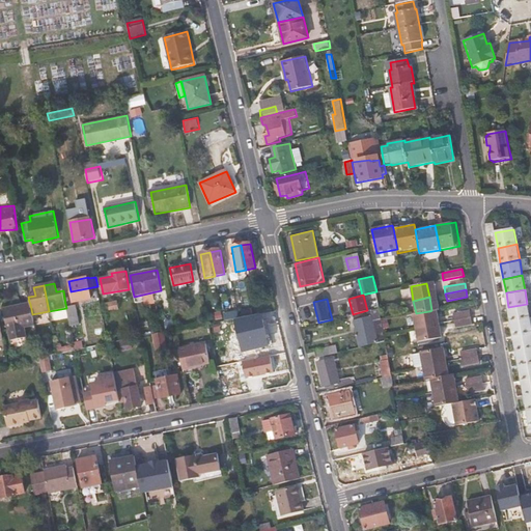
[(79,325),(75,302),(65,304),(66,308),(71,327),(79,325)]
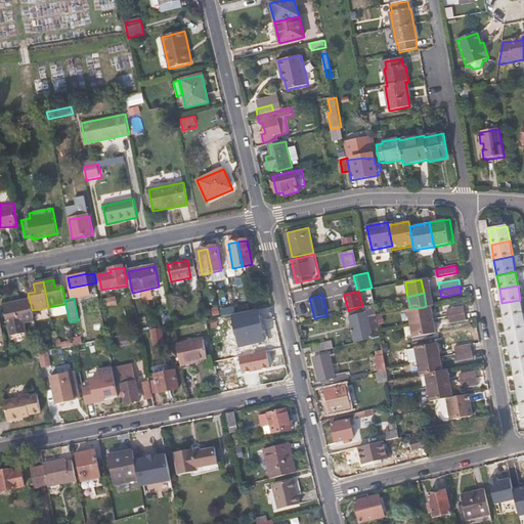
[(118,305),(117,298),(103,300),(104,307),(118,305)]
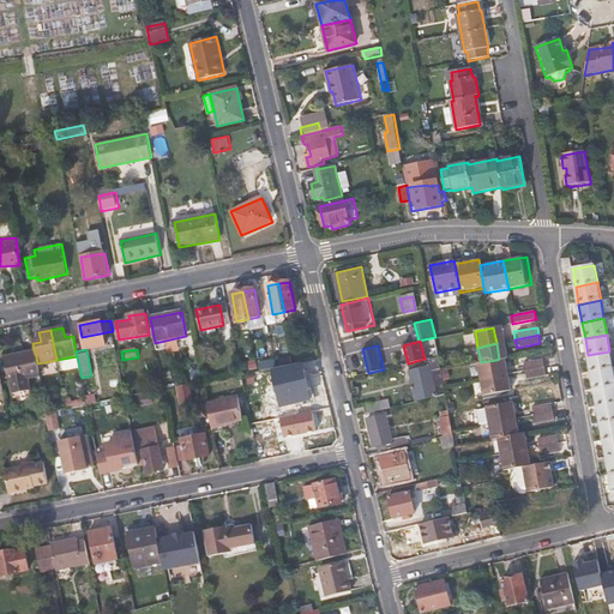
[(40,377),(37,363),(35,351),(6,357),(12,393),(31,390),(29,379),(40,377)]
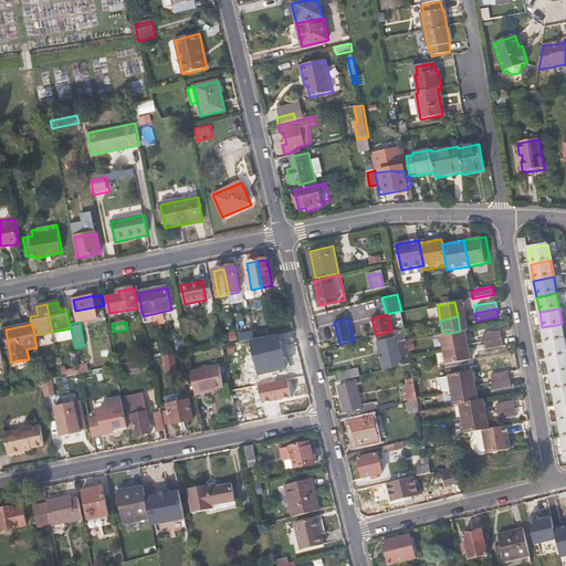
[(565,339),(562,324),(542,327),(545,343),(565,339)]
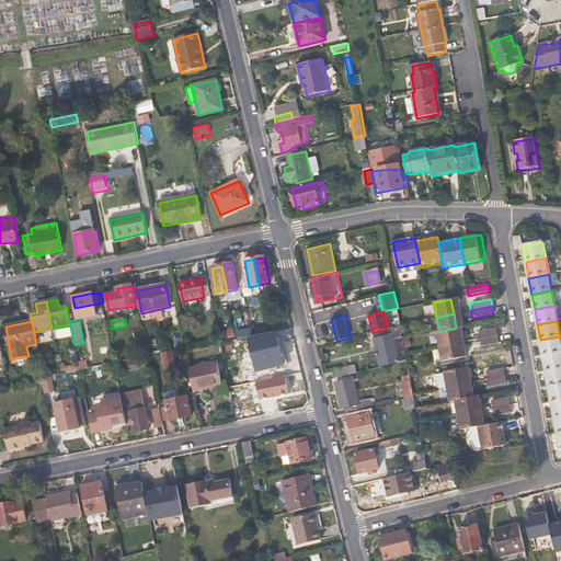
[(497,335),(495,328),(474,332),(476,339),(497,335)]
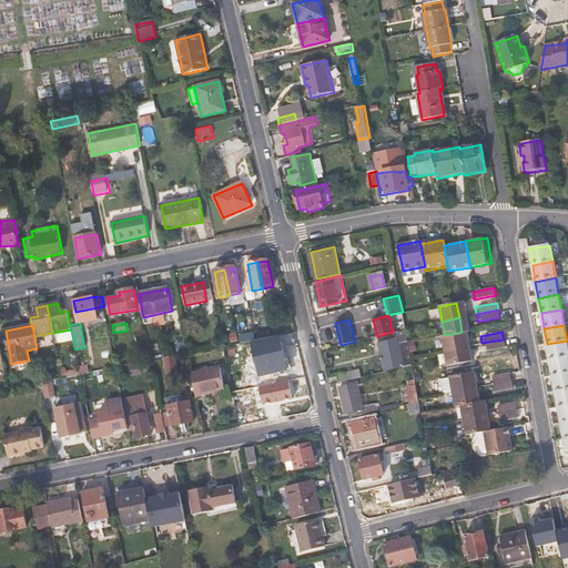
[(463,347),(459,333),(445,335),(442,336),(444,351),(463,347)]
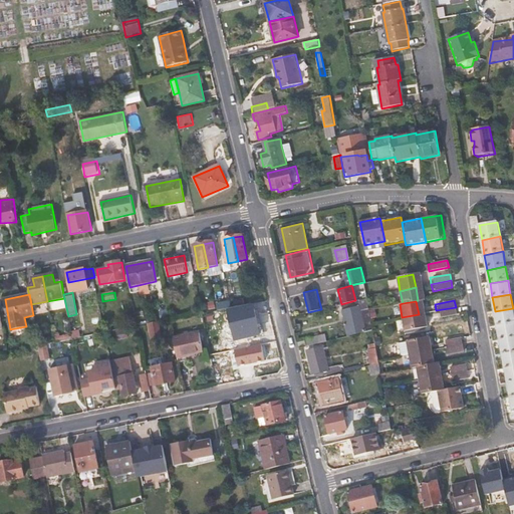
[(342,308),(348,334),(366,330),(361,304),(342,308)]
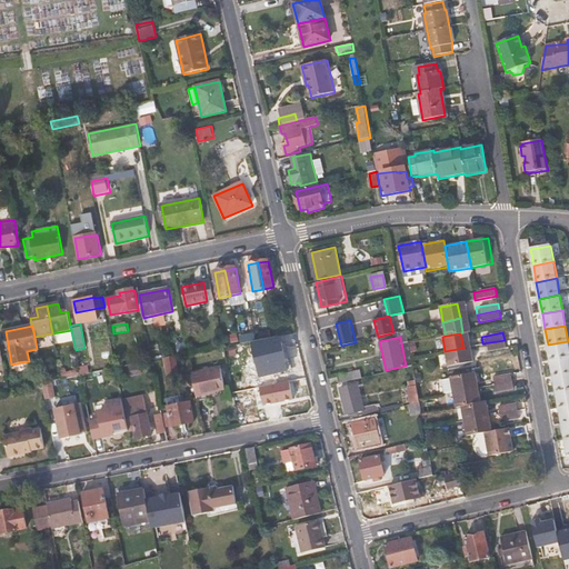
[(506,347),(505,340),(482,343),(485,351),(506,347)]
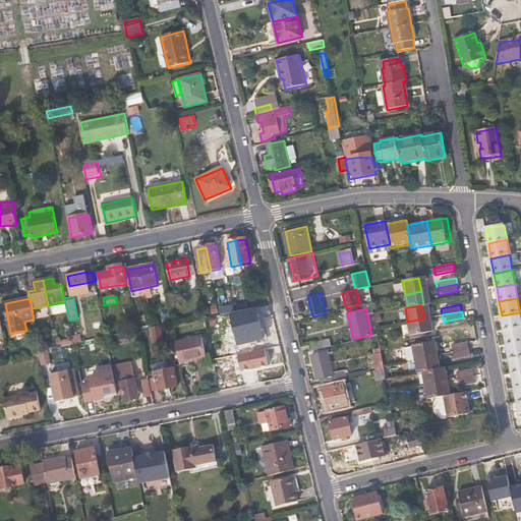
[(520,327),(520,316),(520,312),(502,315),(504,331),(520,327)]
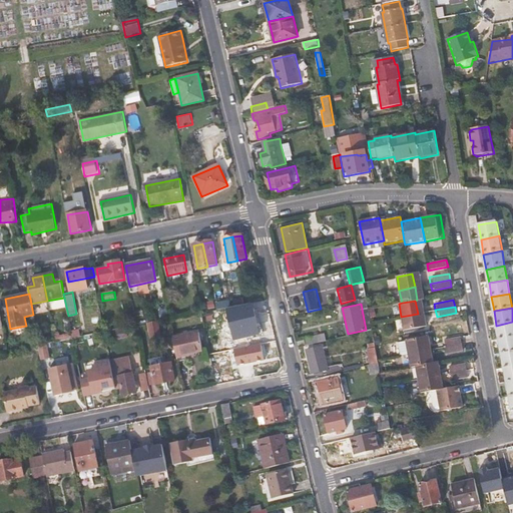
[(260,334),(254,311),(229,316),(235,340),(260,334)]
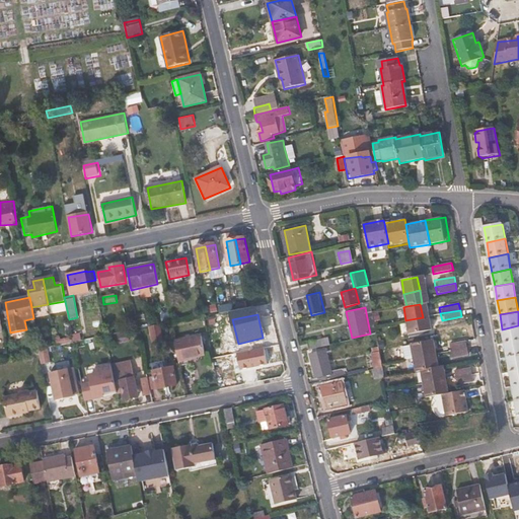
[(425,331),(423,317),(405,320),(409,335),(420,332),(425,331)]
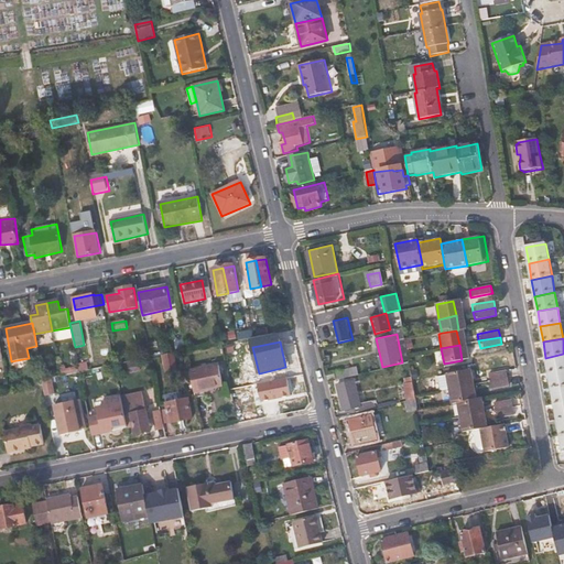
[(563,370),(563,354),(545,358),(549,373),(563,370)]
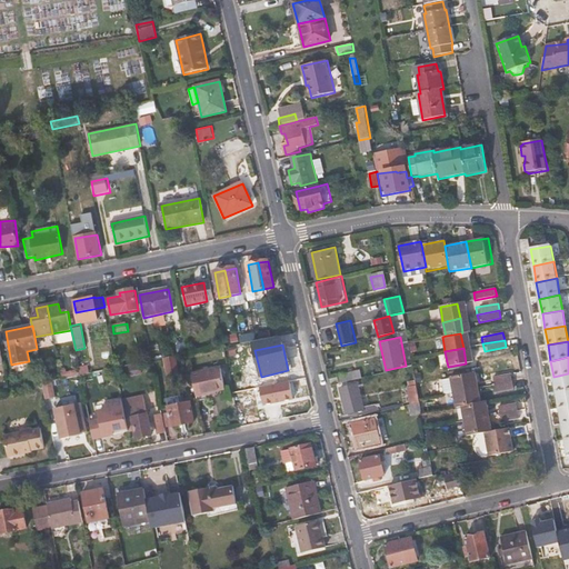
[(182,367),(181,359),(177,359),(176,359),(165,360),(168,375),(179,373),(178,368),(182,367)]
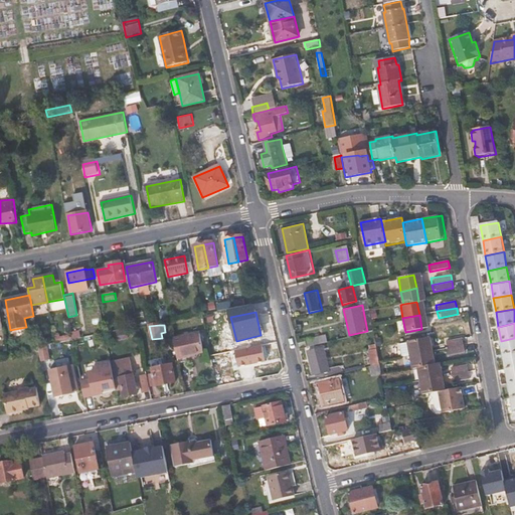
[(81,338),(79,331),(71,332),(73,340),(80,339),(81,338)]
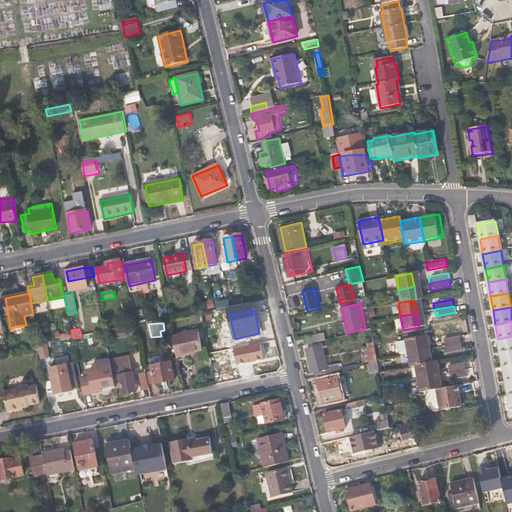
[(50,342),(48,333),(38,335),(39,345),(50,342)]
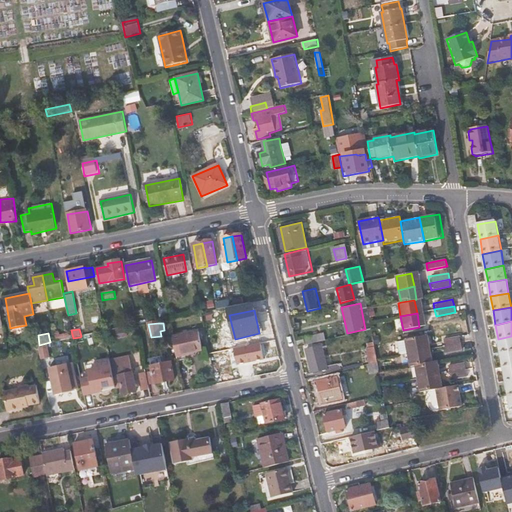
[(203,351),(199,333),(173,338),(177,357),(196,353),(197,352),(203,351)]
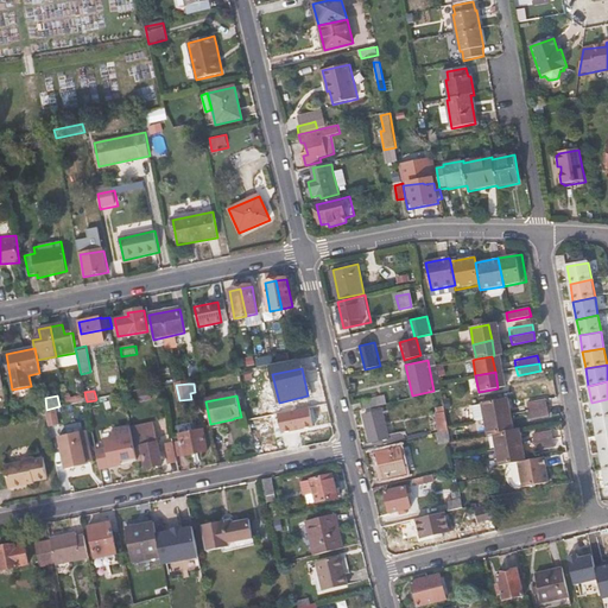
[(382,406),(380,398),(361,403),(363,410),(382,406)]
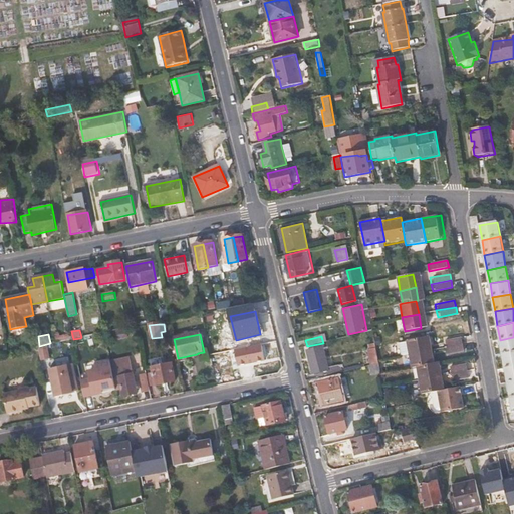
[(463,343),(461,337),(442,340),(443,347),(463,343)]
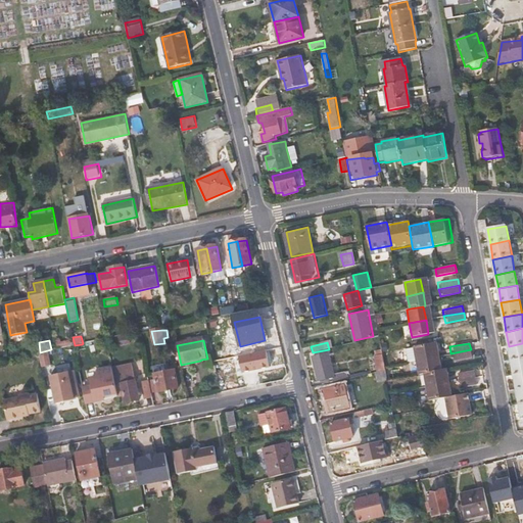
[(522,358),(522,343),(509,346),(512,361),(522,358)]
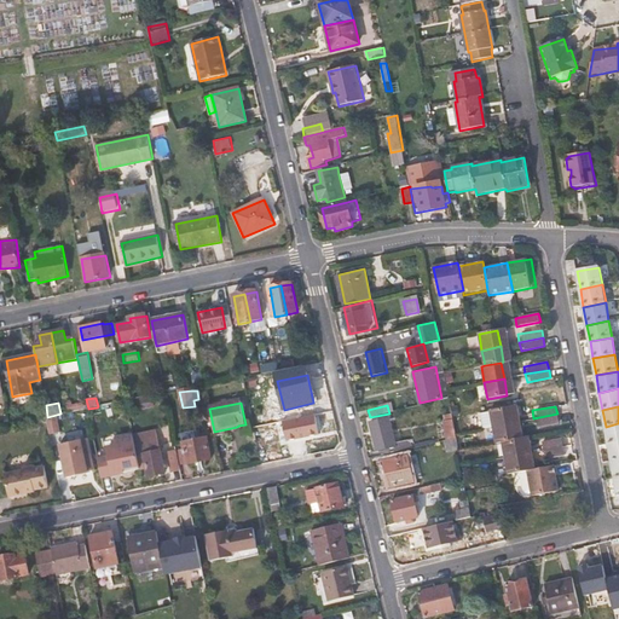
[(513,423),(509,408),(490,411),(492,427),(513,423)]
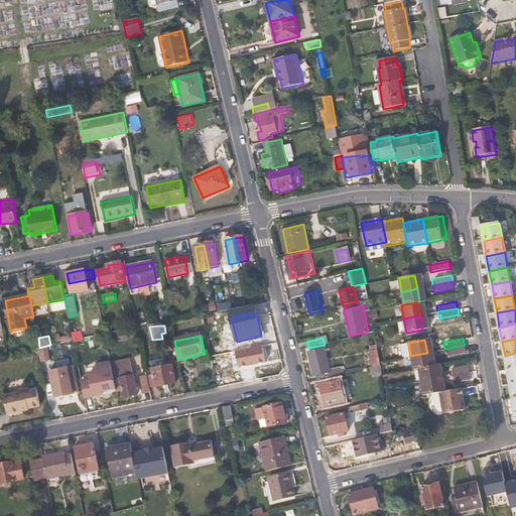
[(60,351),(58,344),(50,345),(39,348),(42,362),(49,361),(48,353),(60,351)]
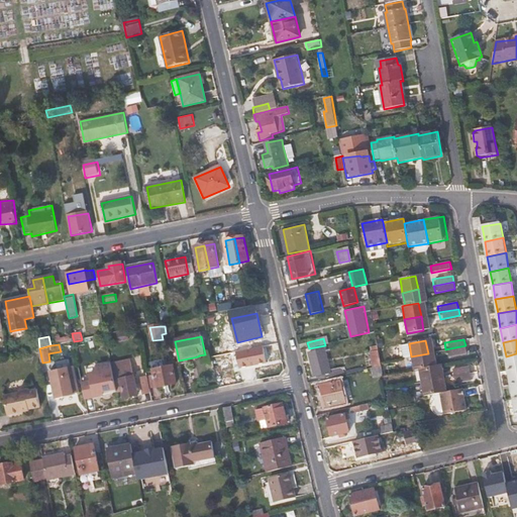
[(467,352),(466,345),(445,349),(447,356),(467,352)]
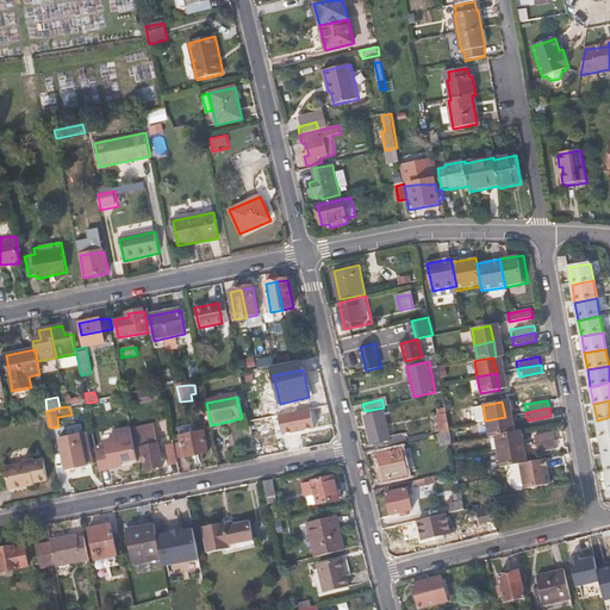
[(391,447),(383,415),(367,418),(374,450),(391,447)]
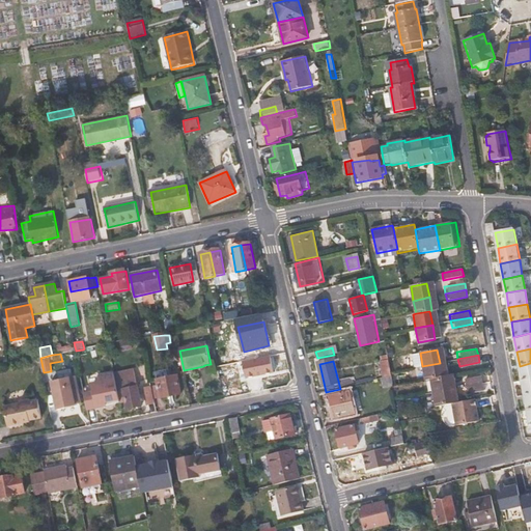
[(392,378),(389,361),(383,362),(386,379),(392,378)]
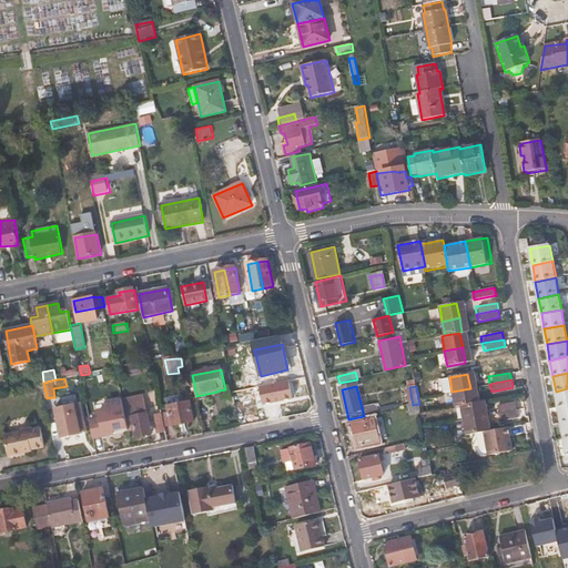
[(473,403),(470,388),(452,392),(455,406),(460,405),(473,403)]
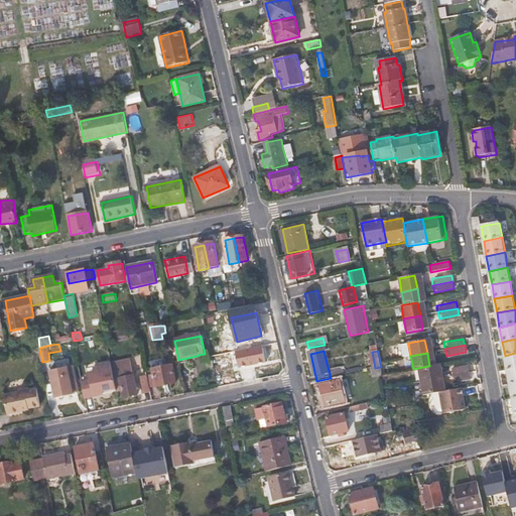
[(515,368),(515,353),(505,356),(507,370),(515,368)]
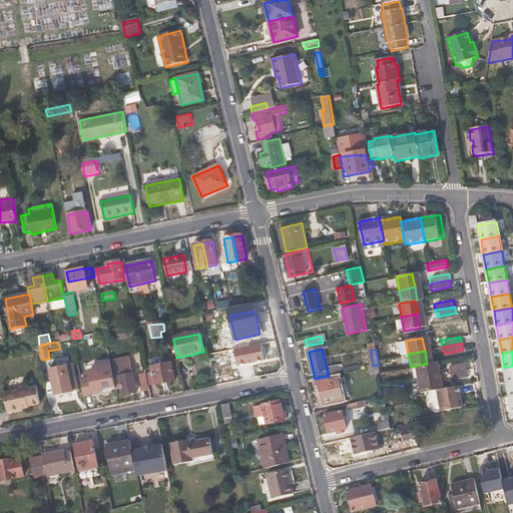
[(136,393),(130,359),(111,363),(114,379),(119,378),(122,396),(136,393)]
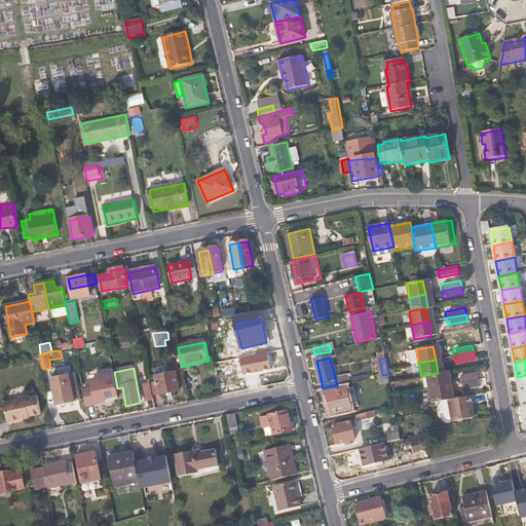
[(157,372),(157,376),(155,377),(159,395),(181,390),(177,373),(172,373),(171,369),(157,372)]
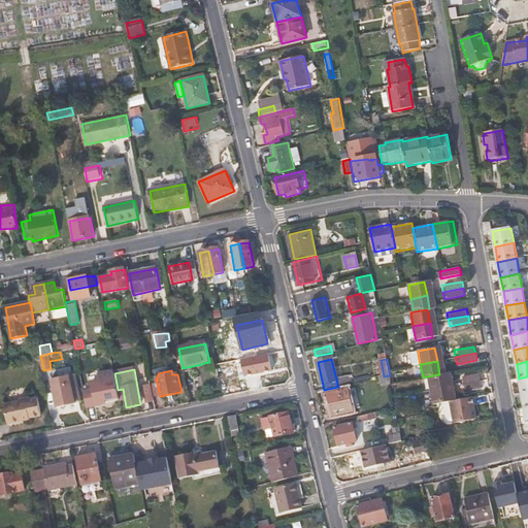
[(448,387),(446,373),(439,374),(428,376),(431,390),(448,387)]
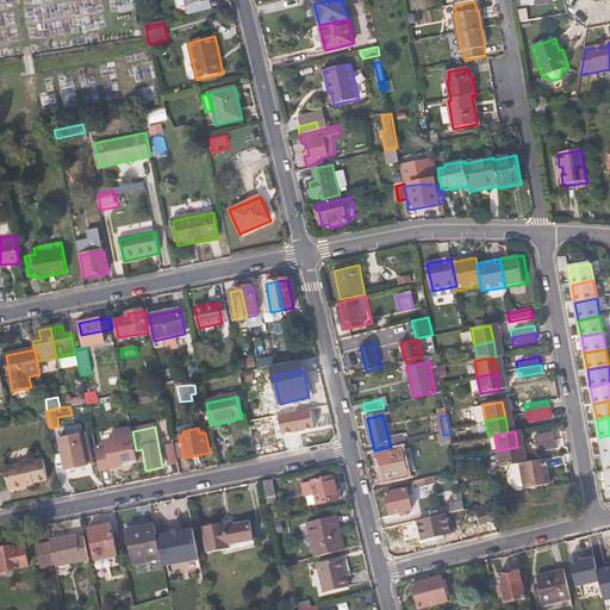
[(555,440),(553,431),(529,436),(531,444),(555,440)]
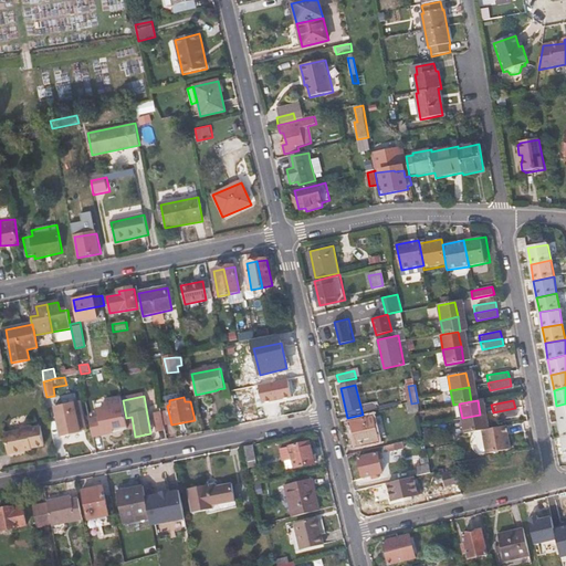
[(84,430),(77,402),(55,408),(62,438),(81,433),(80,430),(84,430)]
